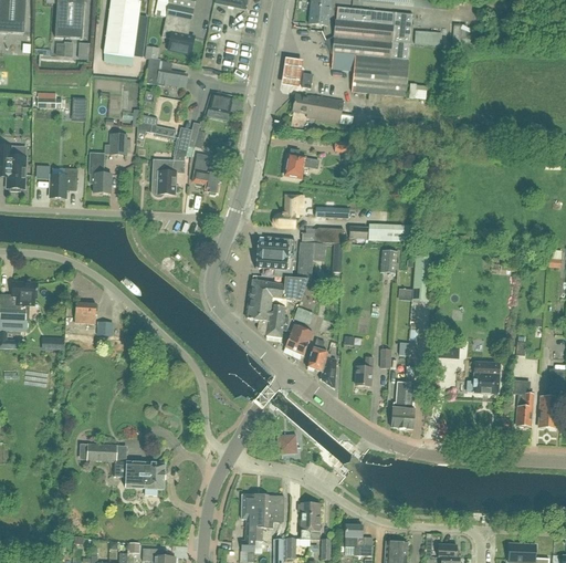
[(0,0),(0,31),(23,33),(25,0),(0,0)]
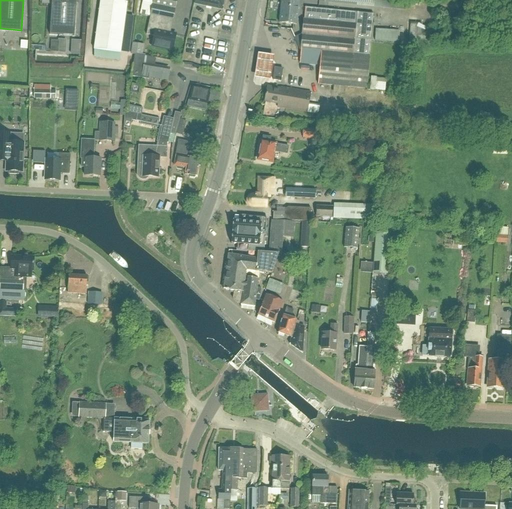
[(50,0),(48,33),(72,34),(74,0),(50,0)]
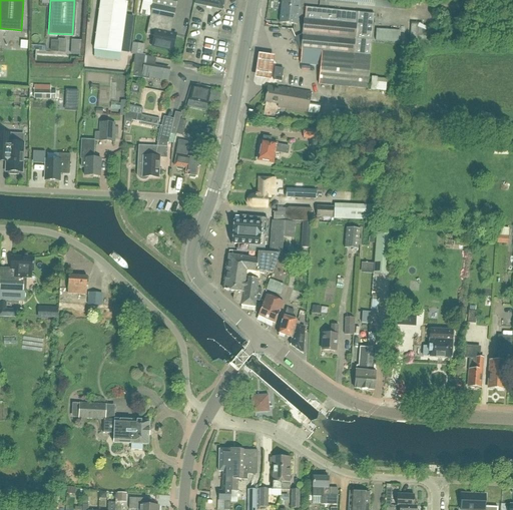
[(100,0),(94,47),(120,51),(127,0),(124,0),(100,0)]
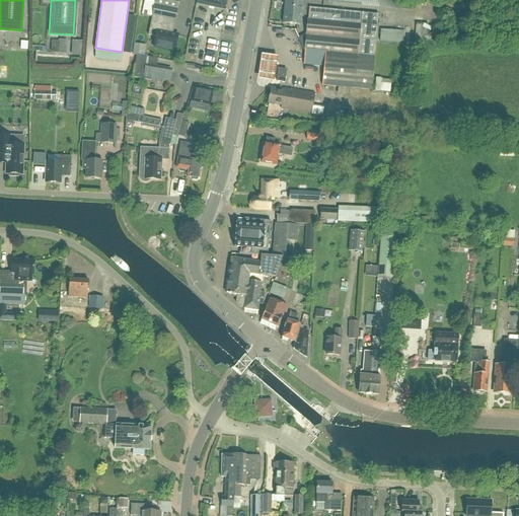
[(154,0),(152,14),(148,32),(156,34),(154,45),(174,49),(178,32),(170,31),(172,19),(174,19),(175,19),(178,0),(154,0)]
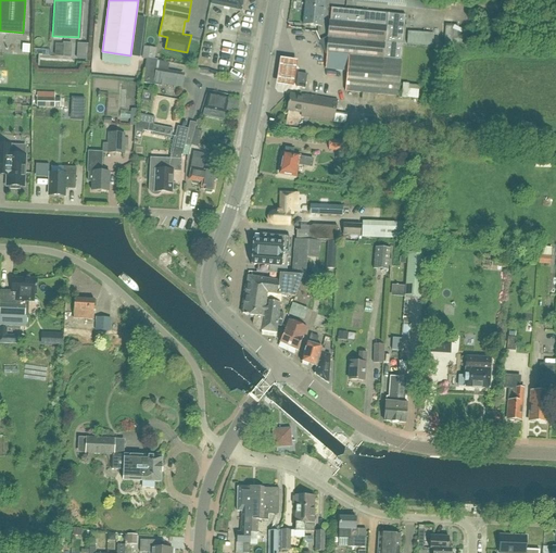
[(212,0),(212,2),(220,4),(241,9),(242,0),(212,0)]
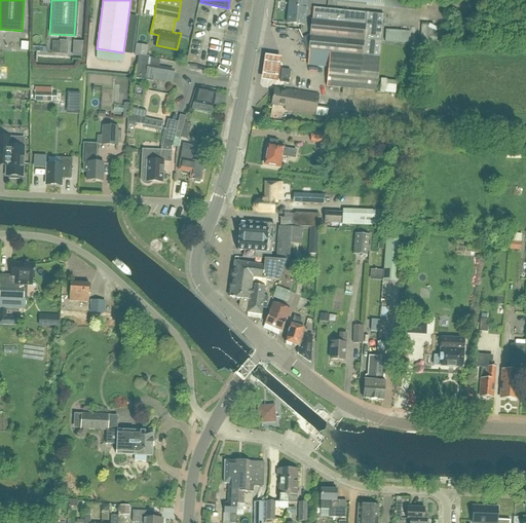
[(304,23),(306,0),(288,0),(287,22),(304,23)]
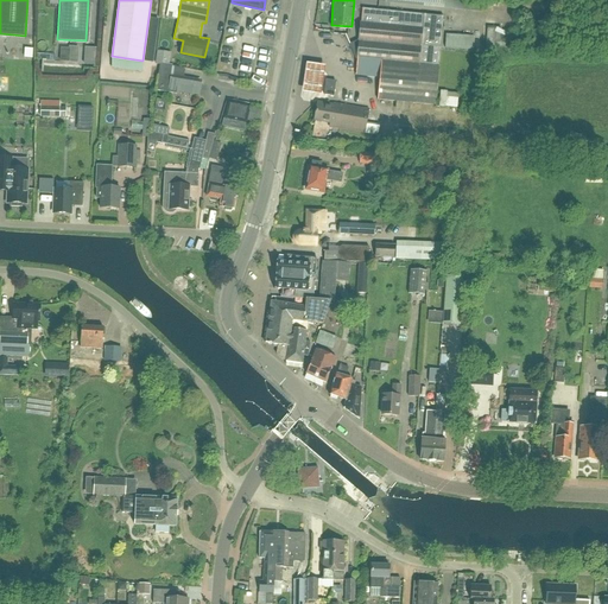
[(361,6),(360,19),(359,19),(355,56),(358,56),(355,72),(380,75),(378,97),(435,102),(443,13),(407,11),(361,6)]
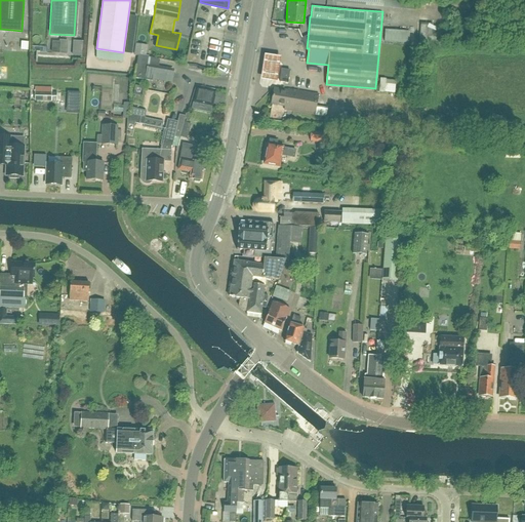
[(420,21),(419,38),(419,42),(437,43),(438,25),(432,24),(432,22),(420,21)]
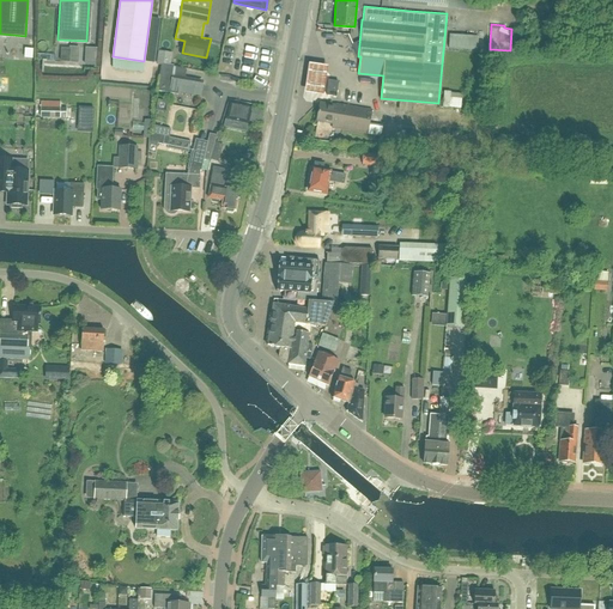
[(479,46),(479,32),(450,32),(450,44),(479,46)]
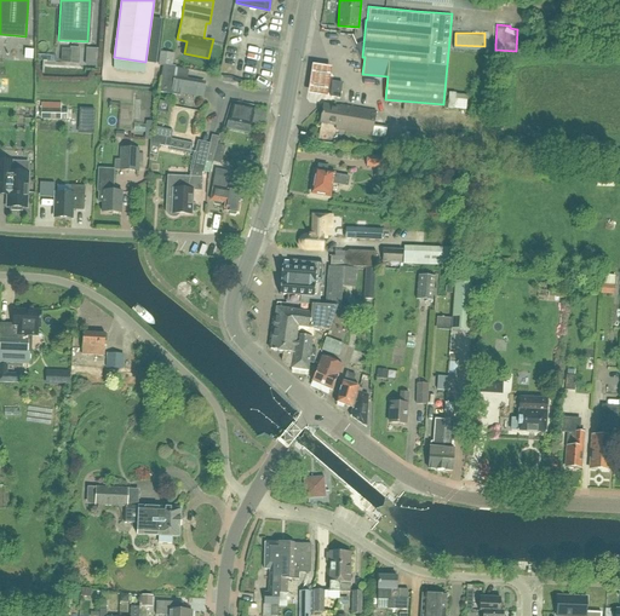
[(265,61),(279,62),(280,50),(267,49),(265,61)]
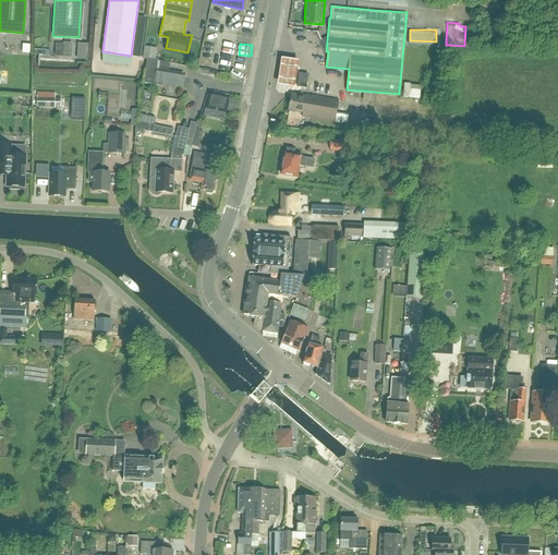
[(290,52),(282,51),(277,87),(284,88),(295,91),(296,85),(299,71),(300,53),(290,52)]
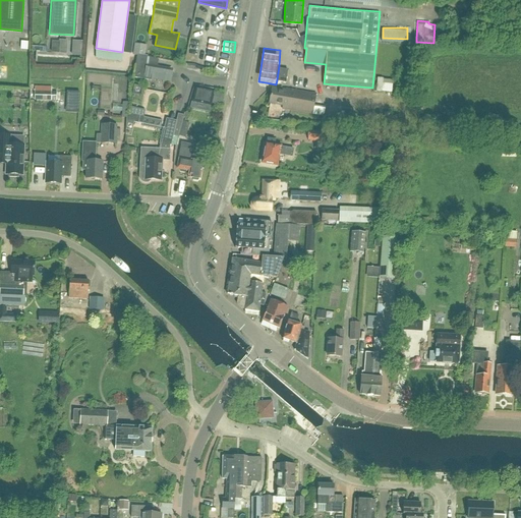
[(170,80),(172,66),(147,62),(148,54),(136,52),(132,75),(143,77),(143,75),(170,80)]
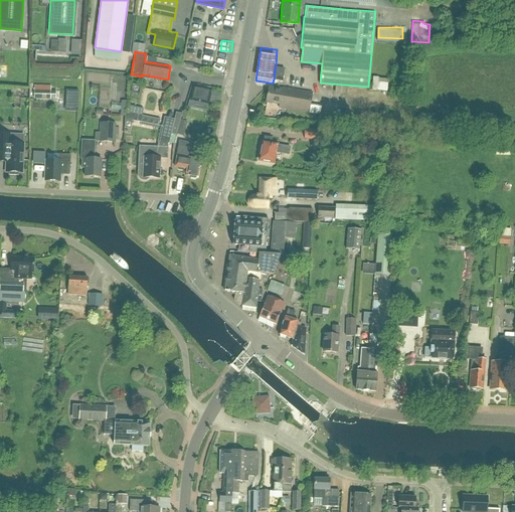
[(283,80),(284,67),(276,65),(274,78),(283,80)]
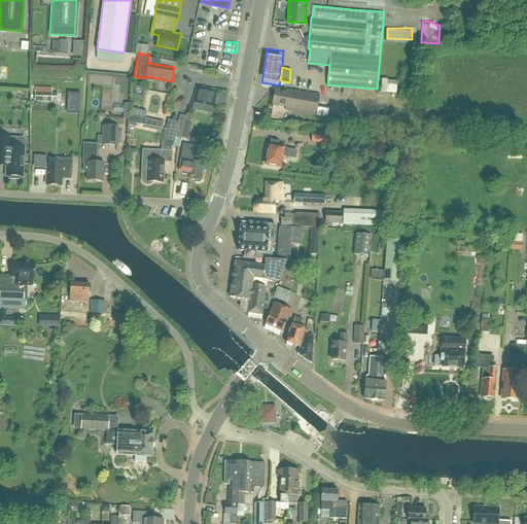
[(398,90),(398,81),(389,81),(388,90),(398,90)]
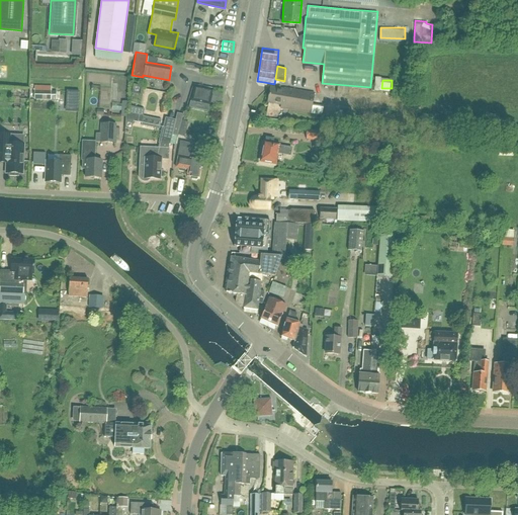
[(208,103),(212,88),(194,84),(190,99),(208,103)]
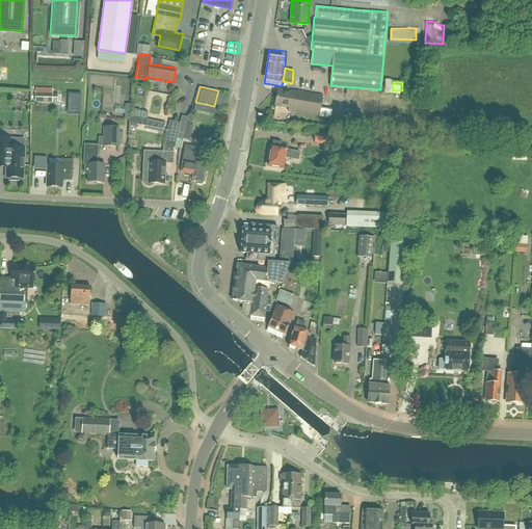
[(319,114),(322,94),(291,88),(291,90),(277,88),(274,104),(289,106),(288,109),(319,114)]
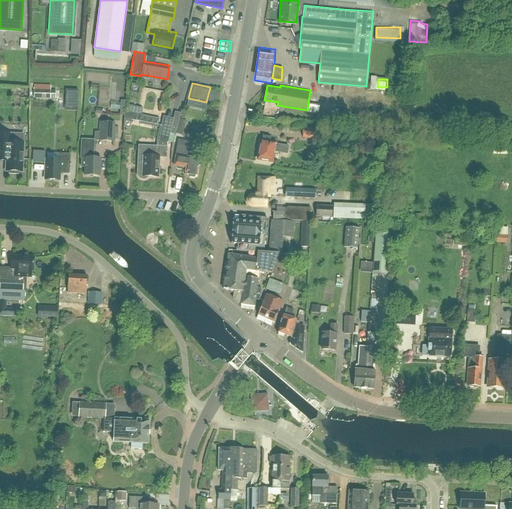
[(34,96),(46,96),(50,96),(50,88),(34,88),(34,96)]
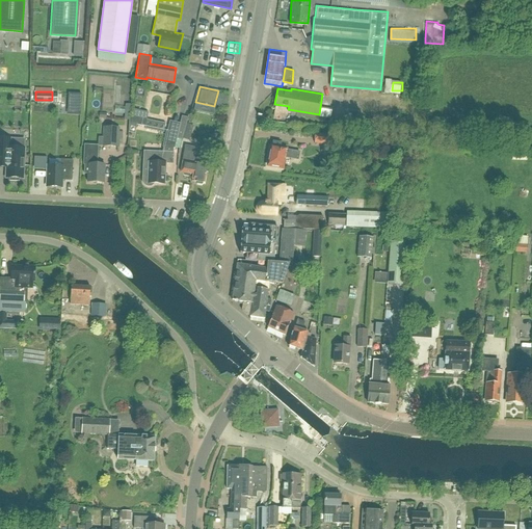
[(68,104),(80,105),(81,93),(69,91),(68,104)]
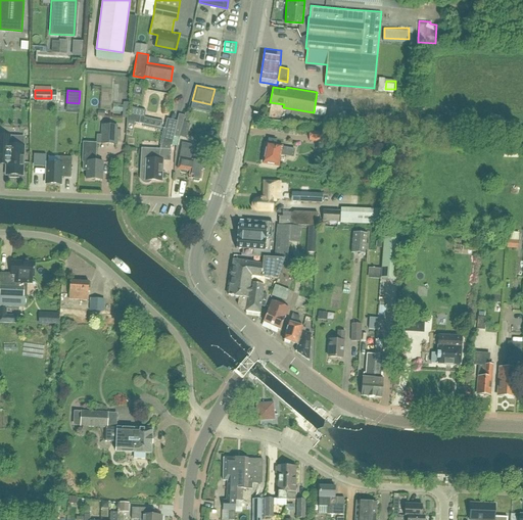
[(225,93),(216,90),(212,100),(212,102),(222,104),(225,93)]
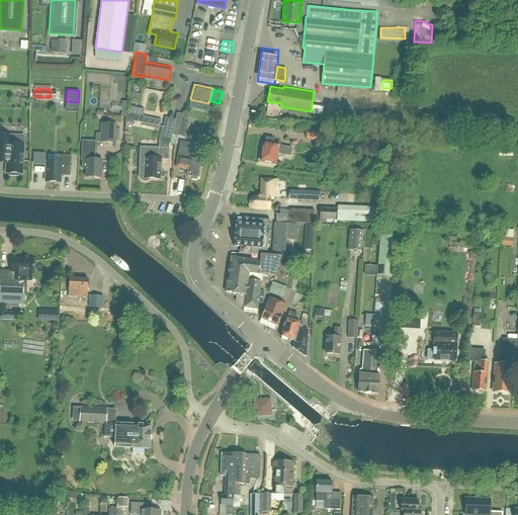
[(124,117),(141,121),(143,114),(130,111),(128,114),(125,113),(124,117)]
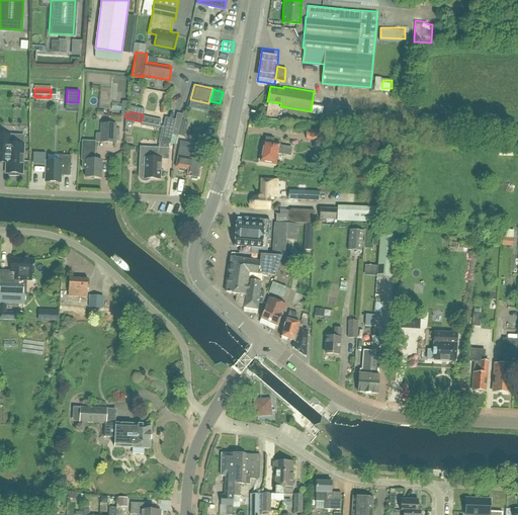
[(170,143),(175,121),(164,119),(159,141),(170,143)]
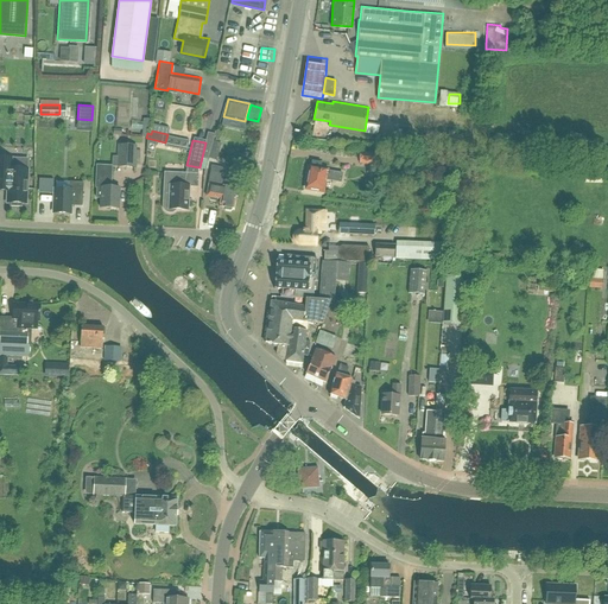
[(134,165),(135,144),(118,142),(118,154),(124,154),(122,165),(134,165)]
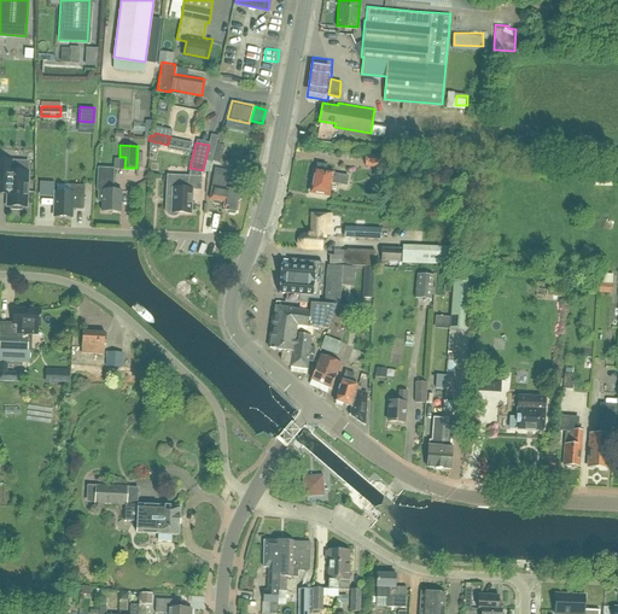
[(385,164),(385,153),(366,152),(366,163),(385,164)]
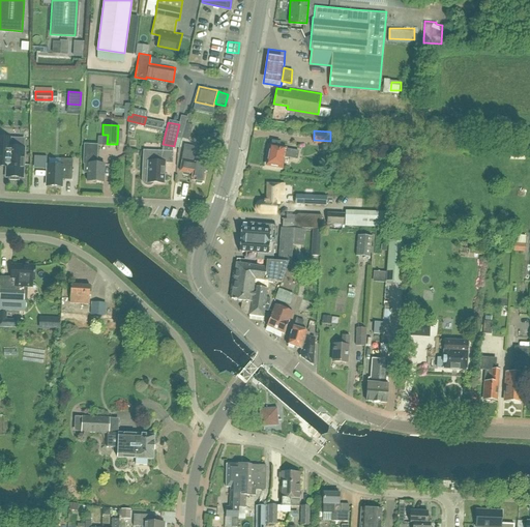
[(0,135),(0,160),(4,162),(4,165),(6,165),(5,175),(9,175),(9,178),(19,178),(19,176),(23,176),(24,146),(9,145),(10,136),(0,135)]
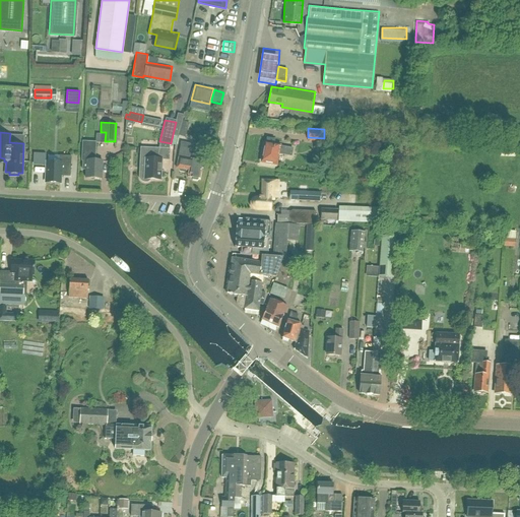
[(266,142),(266,144),(264,146),(263,148),(265,150),(263,160),(265,160),(266,163),(269,163),(271,162),(276,163),(278,152),(291,154),(294,146),(274,143),(275,138),(267,137),(266,142)]
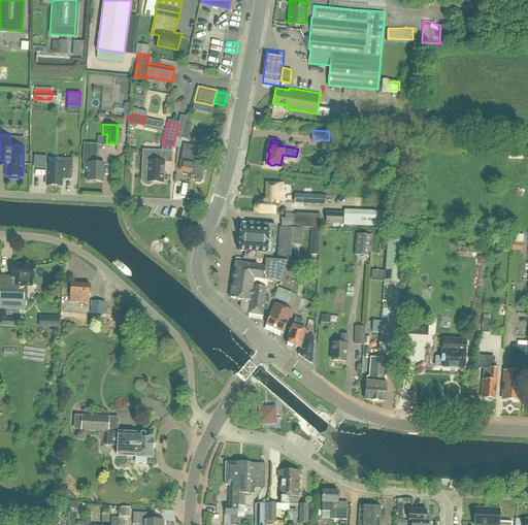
[(103,179),(104,162),(96,161),(97,142),(84,142),(83,162),(84,162),(84,170),(88,170),(87,179),(103,179)]
